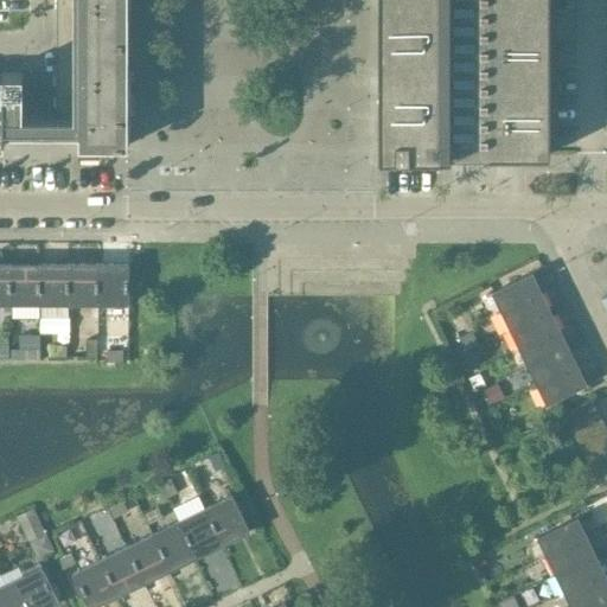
[(127,146),(127,0),(56,0),(56,113),(23,113),(23,134),(80,134),(80,146),(127,146)]
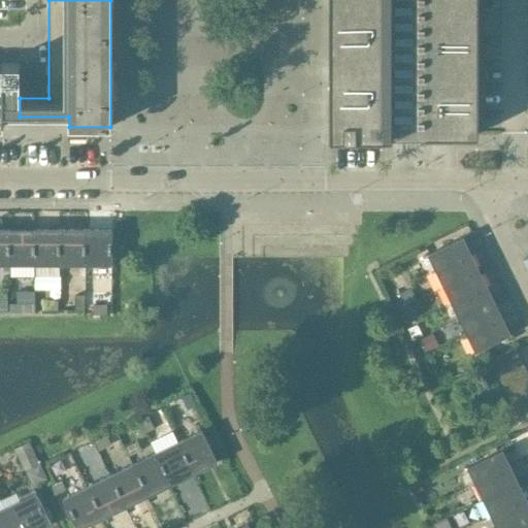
[(477,135),(477,0),(328,0),(329,135),(477,135)]
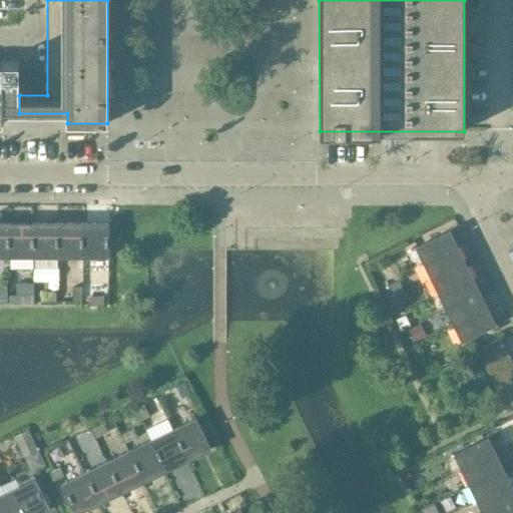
[(19,95),(19,62),(2,62),(2,63),(0,62),(0,122),(3,123),(3,113),(19,113),(19,95)]
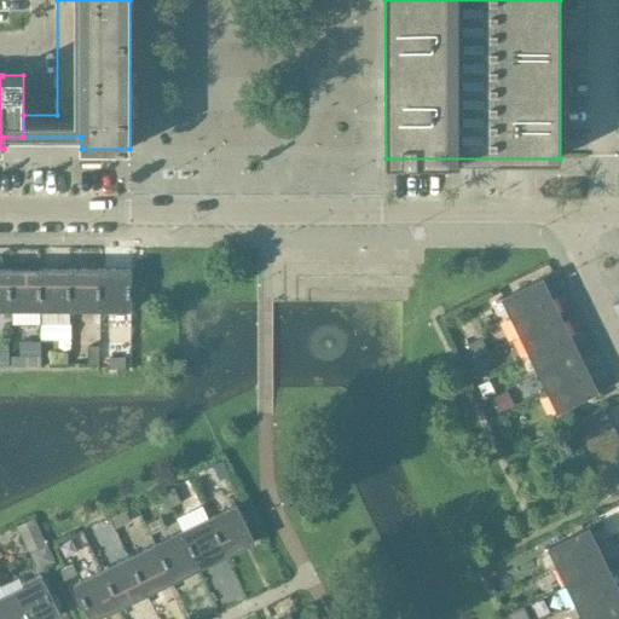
[(39,270),(10,270),(10,310),(39,310),(39,270)]
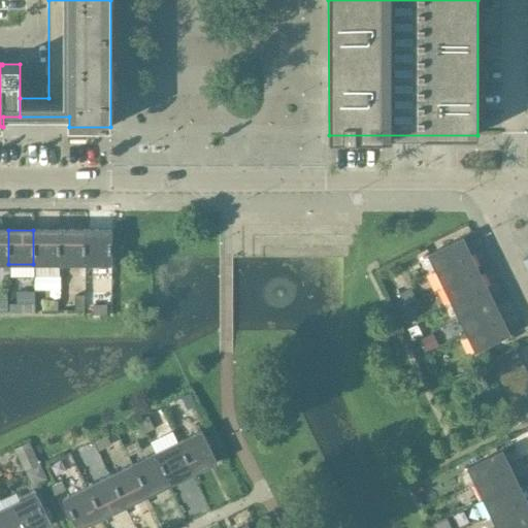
[(60,230),(33,230),(33,264),(60,264),(60,230)]
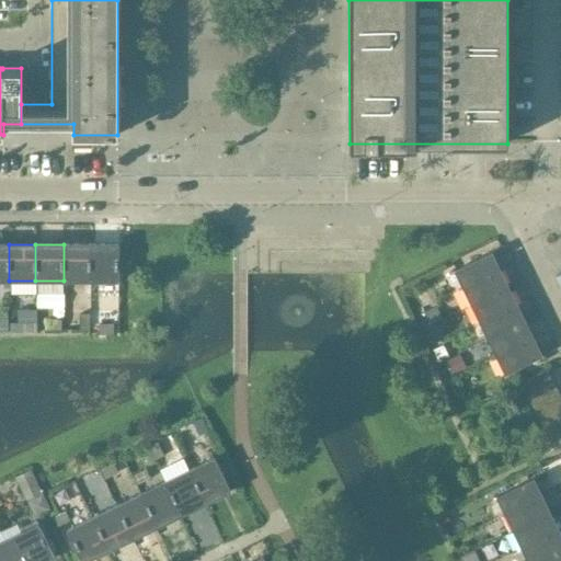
[(90,244),(64,244),(64,281),(90,281),(90,244)]
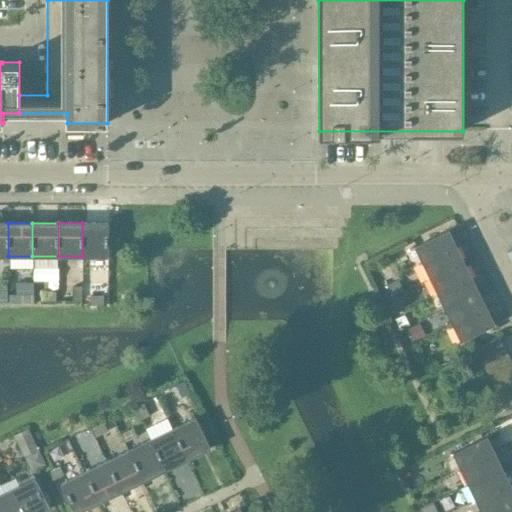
[(108,223),(82,223),(82,256),(108,256),(108,223)]
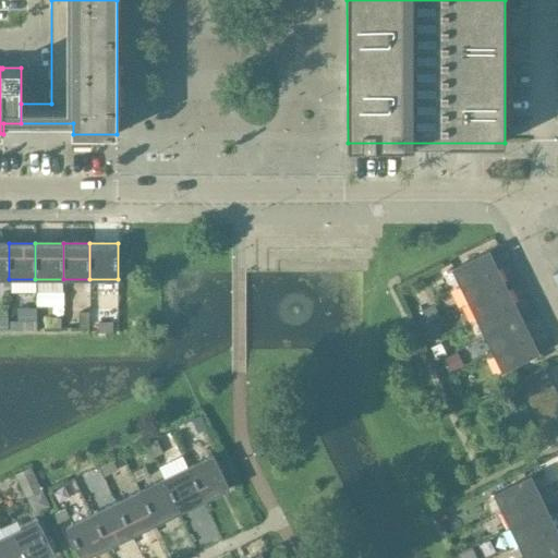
[(452,268),(461,286),(497,268),(490,256),(502,250),(500,244),(452,268)]
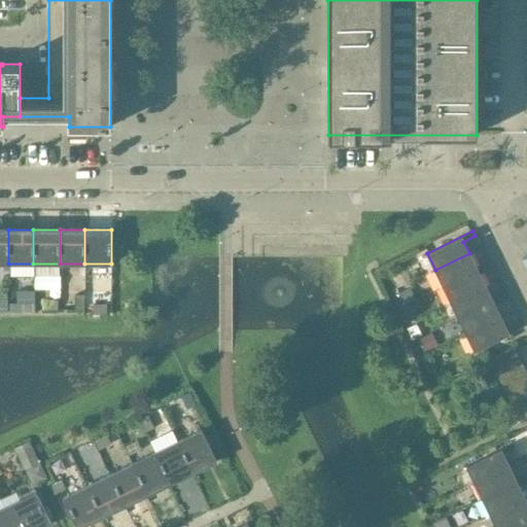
[(469,253),(435,270),(443,286),(477,269),(476,265),(469,253)]
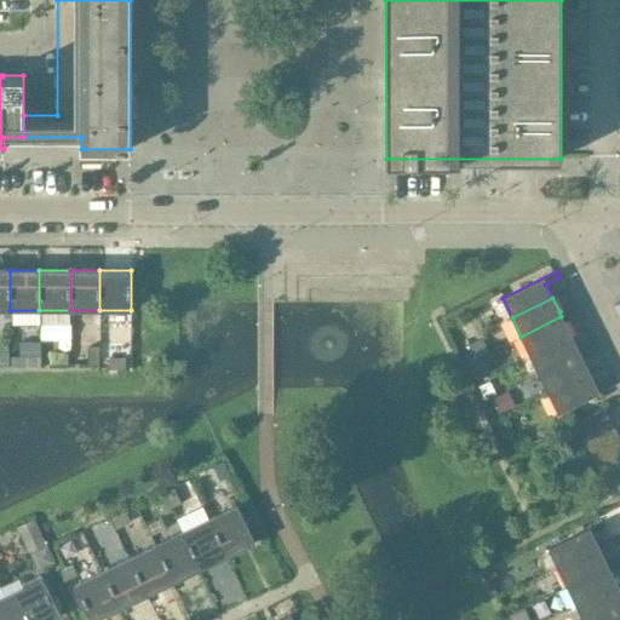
[(573,305),(566,309),(570,319),(578,315),(573,305)]
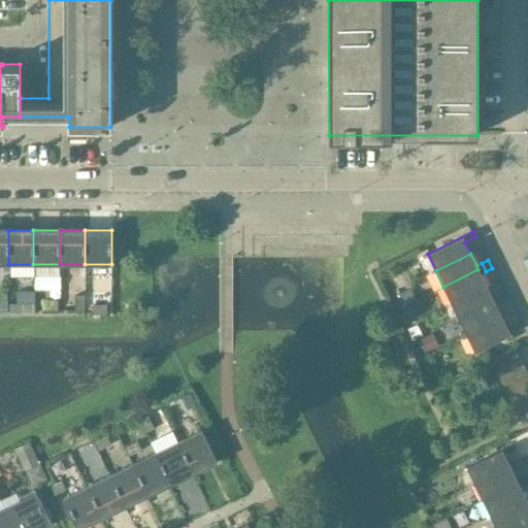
[(477,269),(443,287),(452,302),(486,286),(481,274),(486,271),(482,263),(476,265),(477,269)]
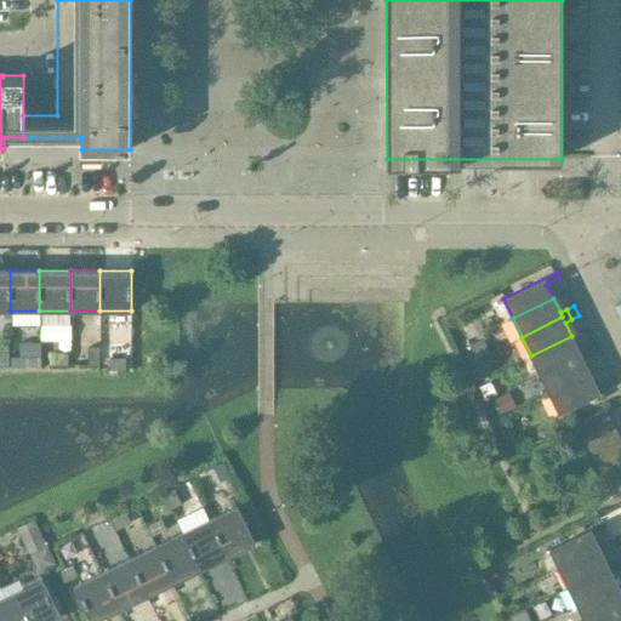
[(571,336),(531,355),(540,375),(581,354),(584,359),(590,357),(585,347),(579,349),(571,336)]
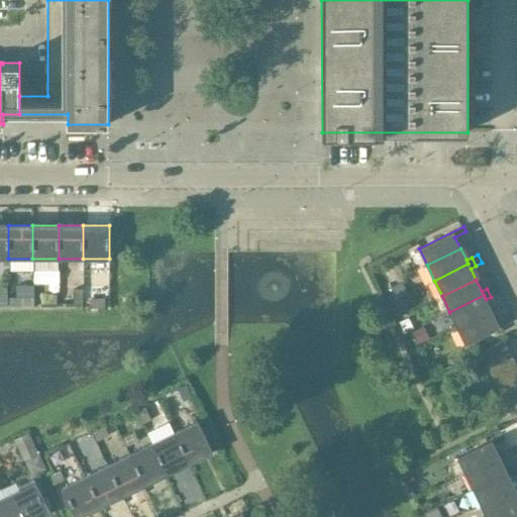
[(493,286),(487,289),(491,297),(497,294),(493,286)]
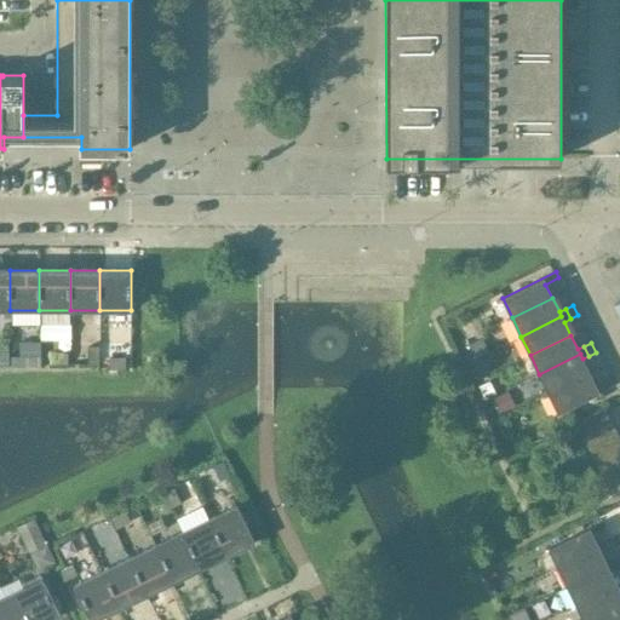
[(98,363),(98,346),(89,346),(89,363),(98,363)]
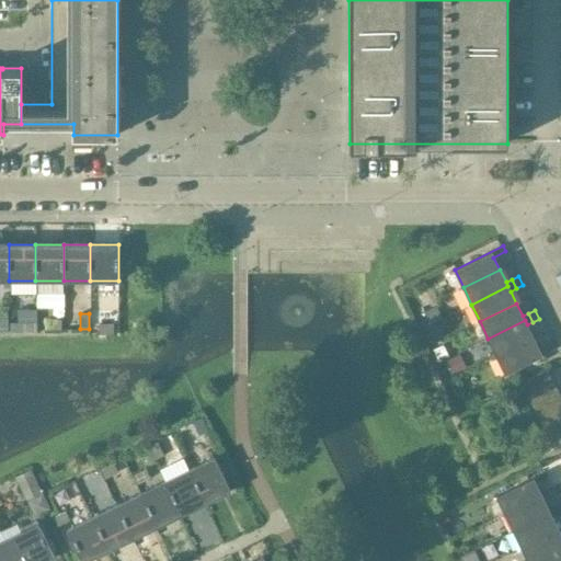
[(18,329),(33,329),(33,319),(19,319),(18,329)]
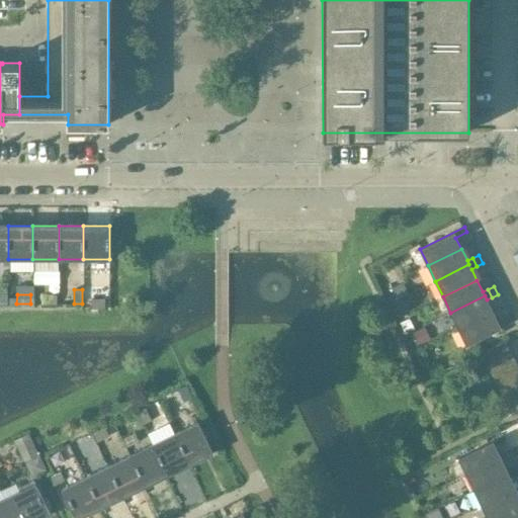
[(57,305),(57,295),(42,295),(42,304),(57,305)]
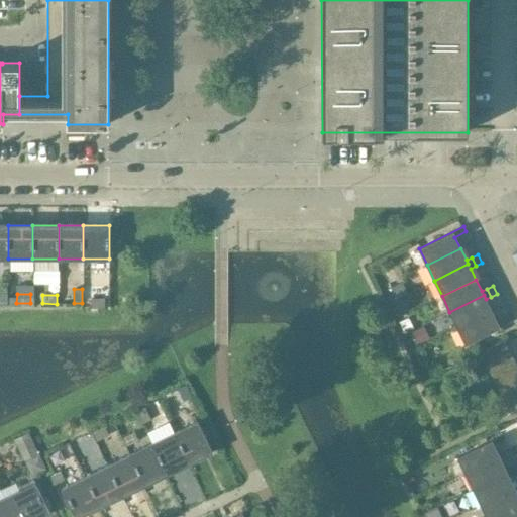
[(484,295),(449,312),(457,327),(491,311),(486,300),(486,299),(484,295)]
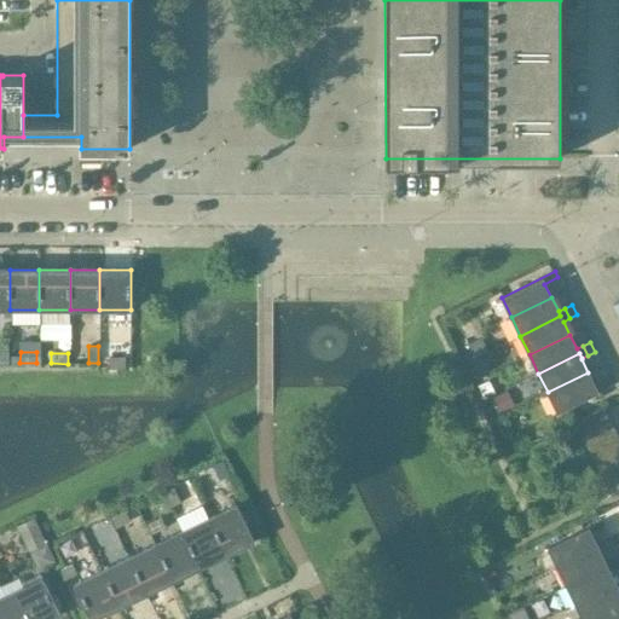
[(109,369),(125,369),(125,357),(109,357),(109,369)]
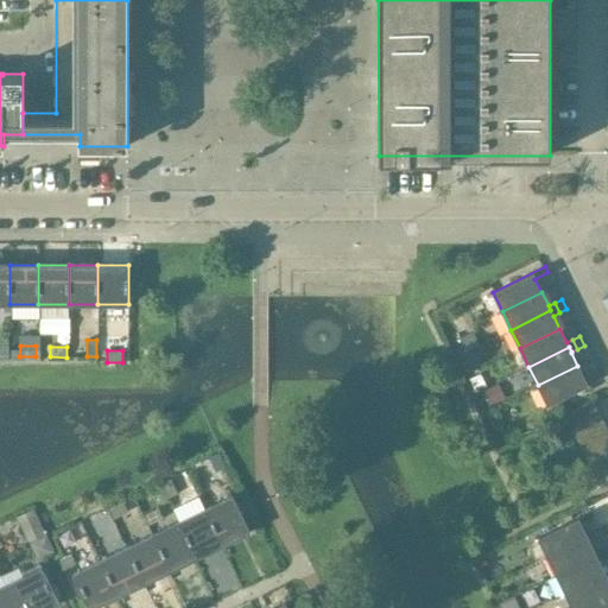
[(577,366),(538,385),(548,405),(600,379),(597,373),(584,379),(577,366)]
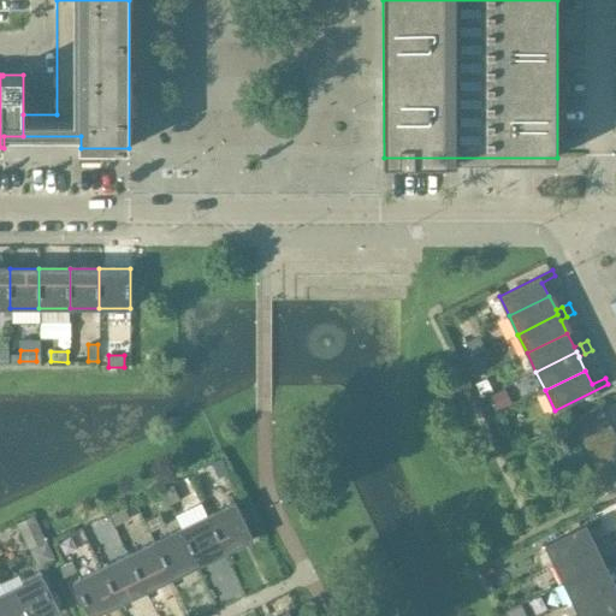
[(572,419),(578,432),(606,419),(600,406),(572,419)]
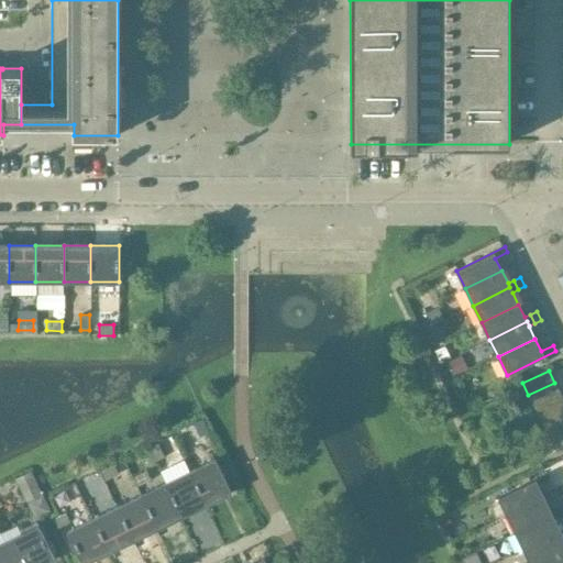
[(554,383),(528,395),(534,408),(560,395),(554,383)]
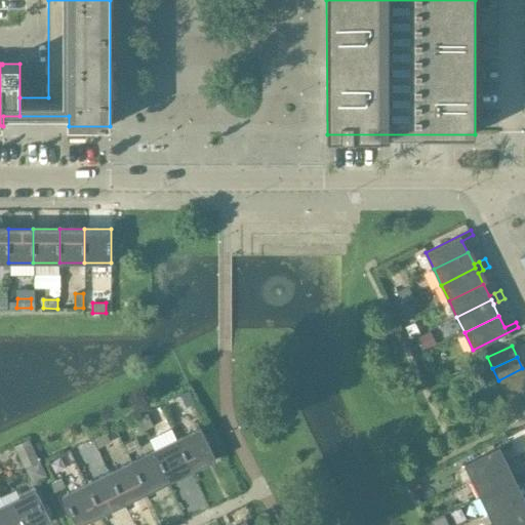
[(524,373),(522,368),(498,380),(503,392),(524,380),(524,373)]
